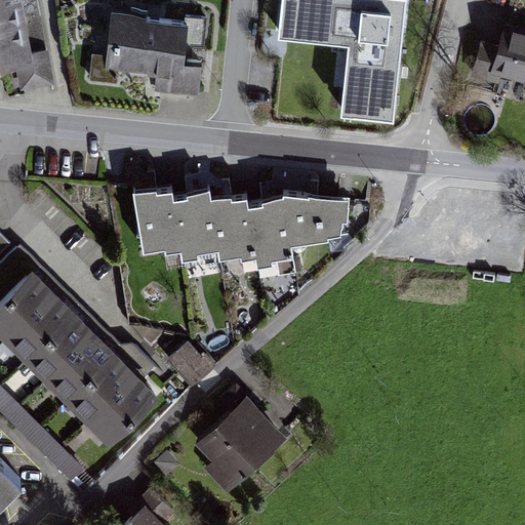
[(23,0),(0,0),(0,71),(15,69),(21,92),(55,85),(49,50),(34,53),(23,0)]
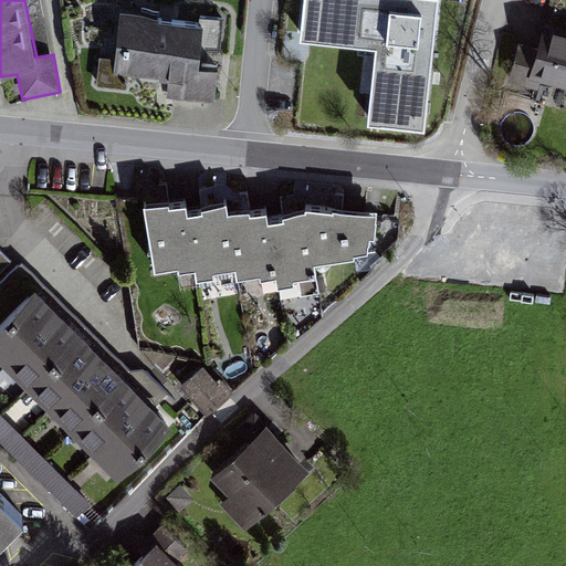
[(441,0),(299,0),(294,35),(370,45),(362,119),(426,128),(441,0)]
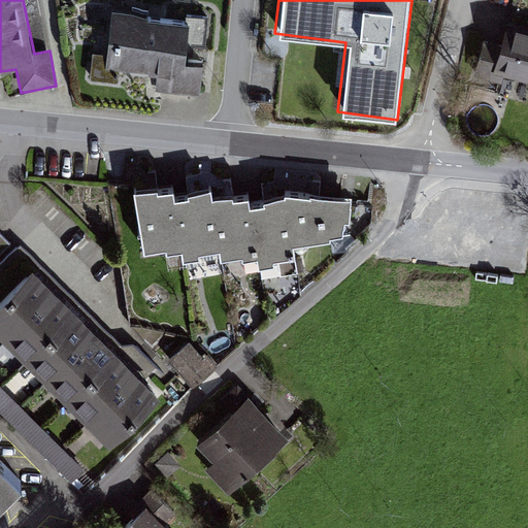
[(180,27),(111,18),(104,70),(174,79),(180,27)]
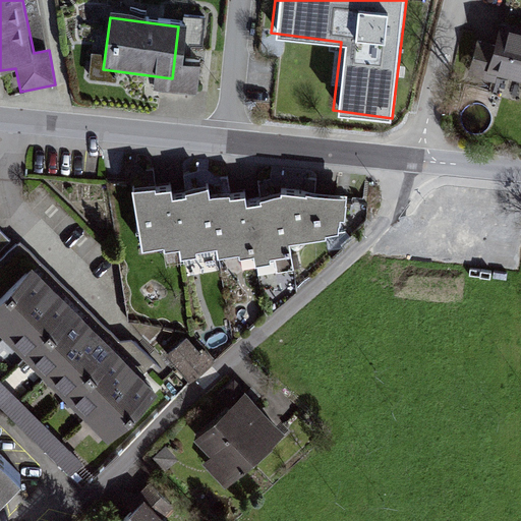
[(520,33),(500,29),(489,77),(520,82),(520,33)]
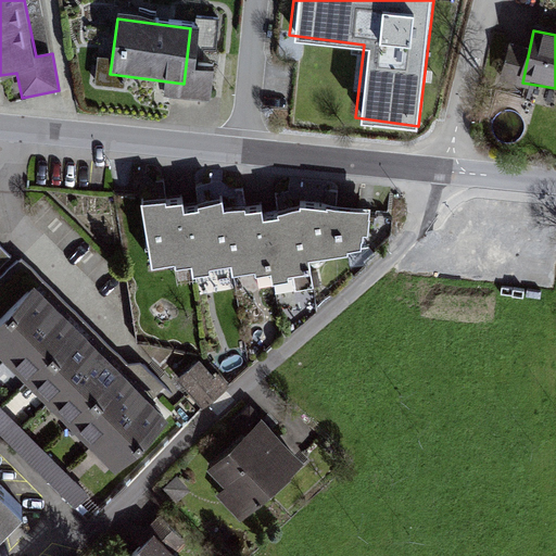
[(166,201),(141,204),(151,270),(174,266),(175,270),(191,268),(192,278),(211,276),(210,270),(230,268),(232,278),(254,274),(255,278),(270,276),(272,286),(289,282),(288,278),(311,275),(308,262),(349,256),(349,253),(363,251),(362,242),(365,242),(364,237),(369,237),(370,212),(341,210),(327,207),(327,210),(299,206),(299,210),(277,215),(277,218),(264,219),(262,210),(247,213),(245,210),(225,212),(223,202),(198,207),(199,211),(186,212),(184,203),(167,205),(166,201)]
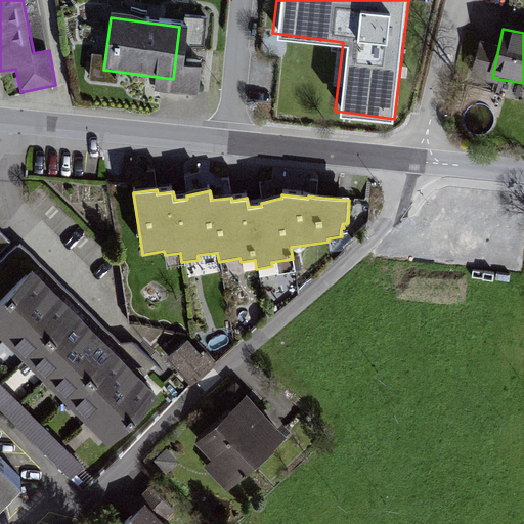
[(0,252),(10,243),(0,231),(0,252)]
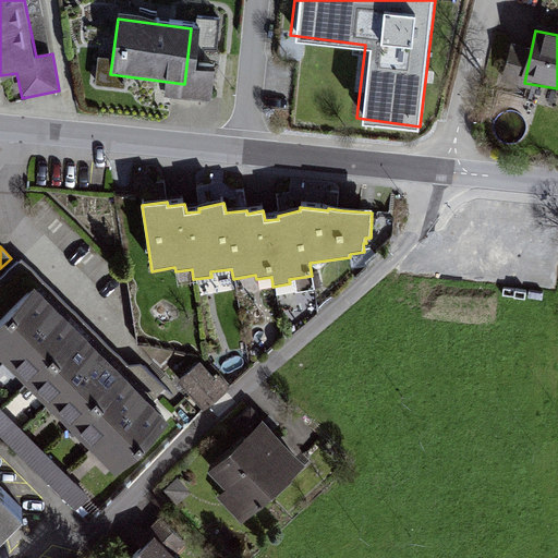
[(169,424),(34,289),(0,323),(0,362),(114,477),(169,424)]
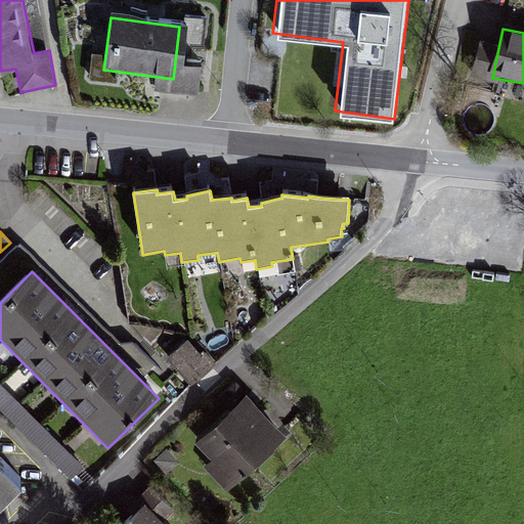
[(192,335),(166,358),(191,387),(217,363),(192,335)]
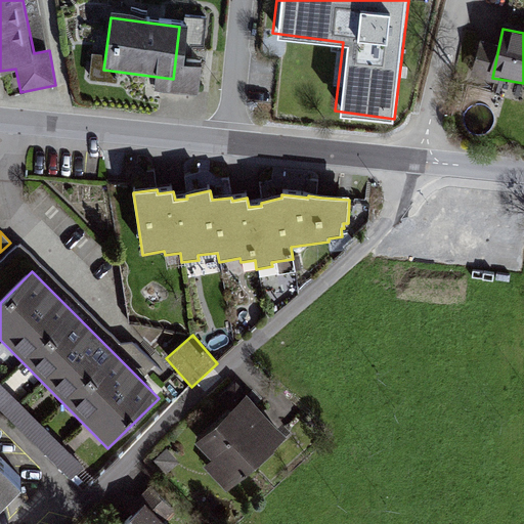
[(84,468),(0,384),(0,410),(71,480),(84,468)]
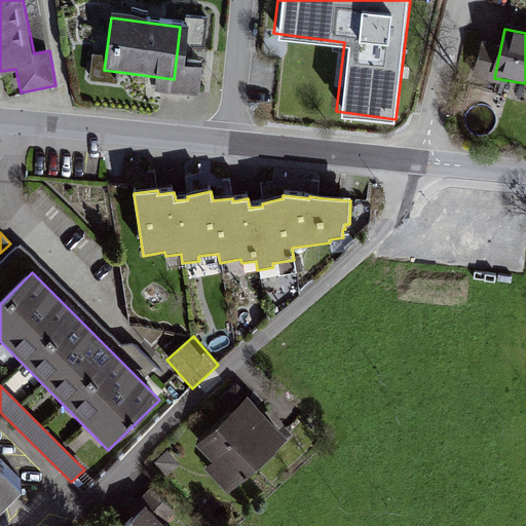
[(283,439),(242,401),(199,446),(239,484),(283,439)]
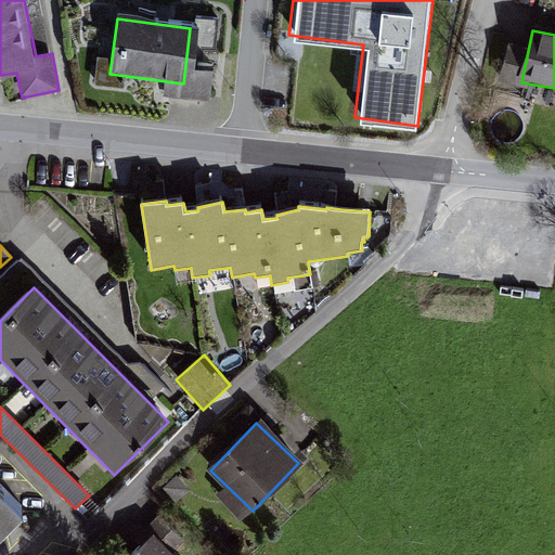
[(0,531),(16,514),(0,498),(0,531)]
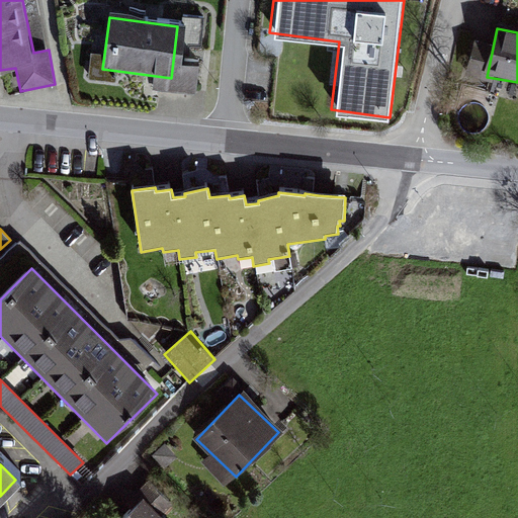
[(160,517),(140,499),(121,517),(160,517)]
